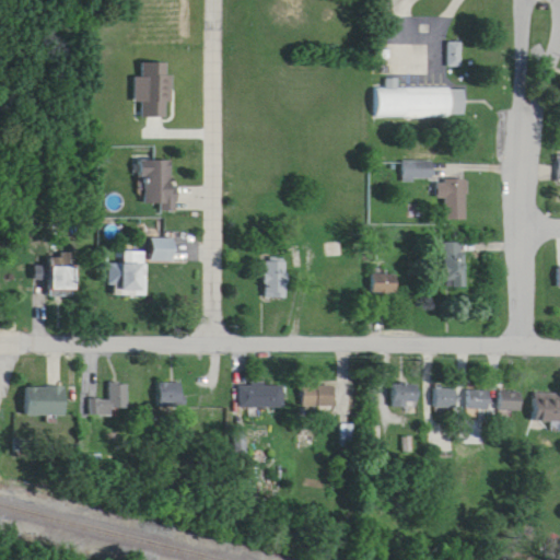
[(136,78),(136,118),(171,118),(171,63),(143,63),(143,78),(136,78)]
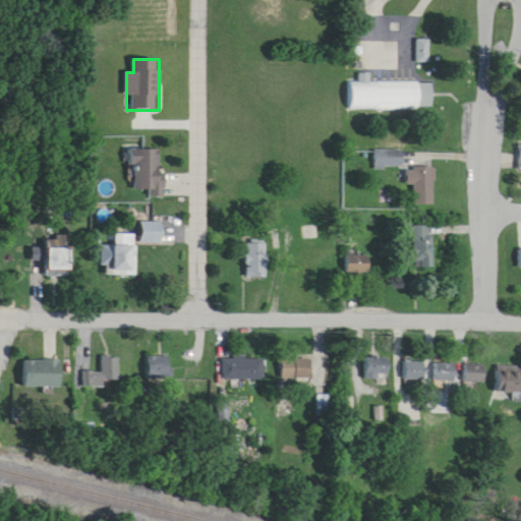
[(433,82),(371,82),(371,74),(361,74),(361,82),(350,82),(350,111),(433,110),(433,82)]
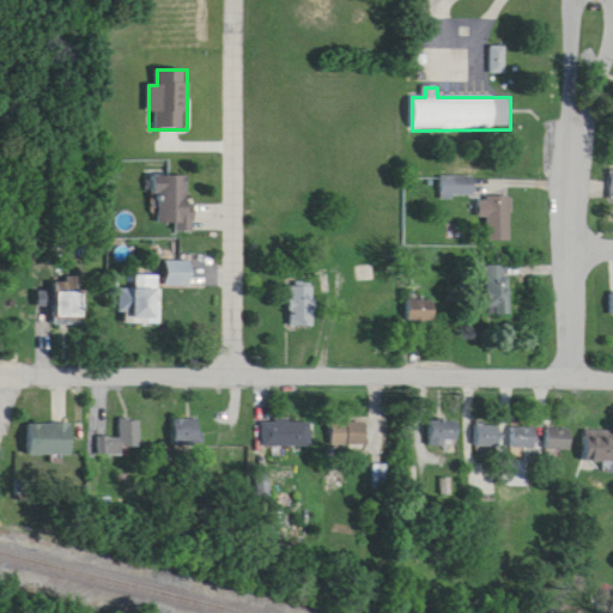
[(192,177),(156,176),(155,225),(175,225),(175,231),(190,231),(192,177)]
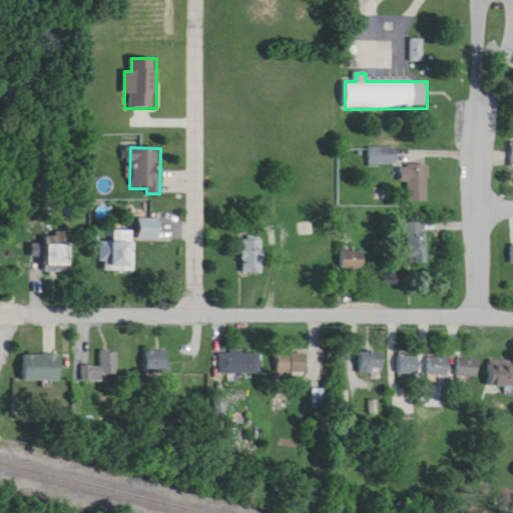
[(398,166),(398,149),(371,149),(371,166),(398,166)]
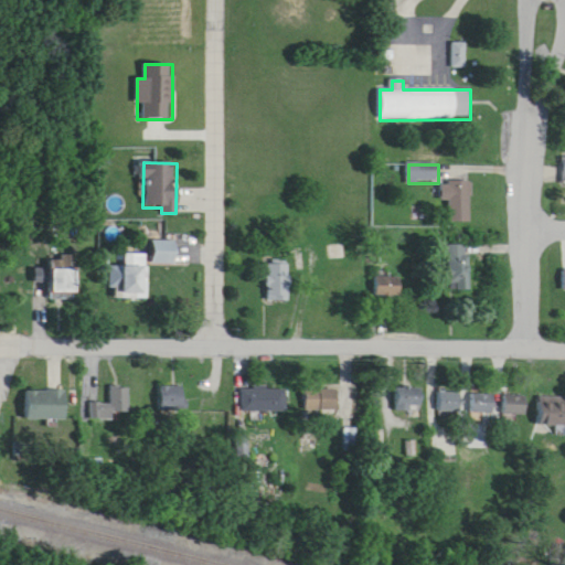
[(472,182),(443,182),(441,201),(450,201),(450,223),(472,223),(472,182)]
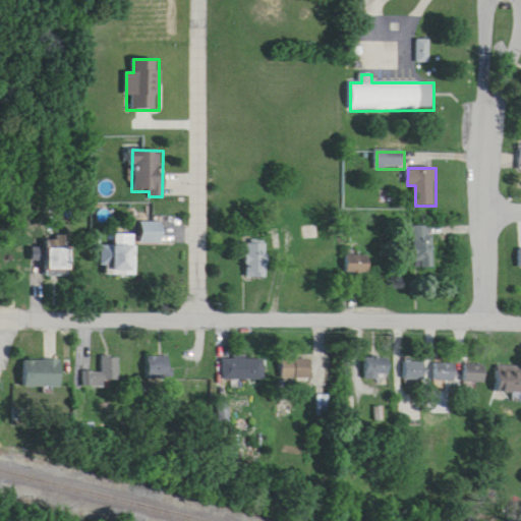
[(162,244),(162,223),(141,223),(141,244),(162,244)]
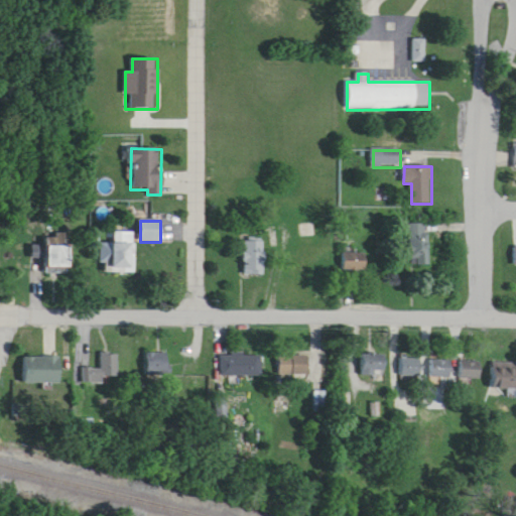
[(409,266),(429,266),(429,225),(409,225),(409,266)]
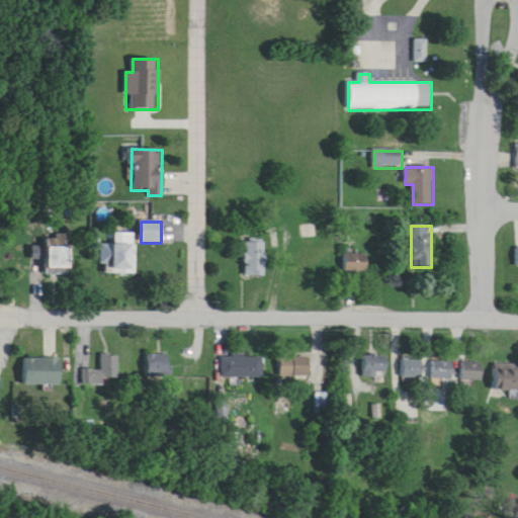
[(110,263),(110,275),(136,275),(136,235),(110,235),(111,263),(110,263)]
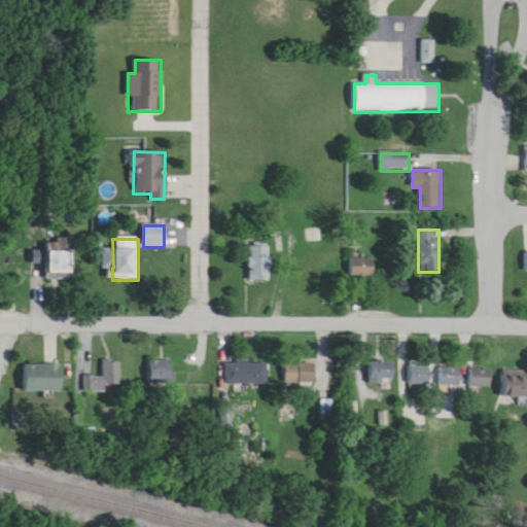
[(251,282),(271,282),(271,247),(251,247),(251,282)]
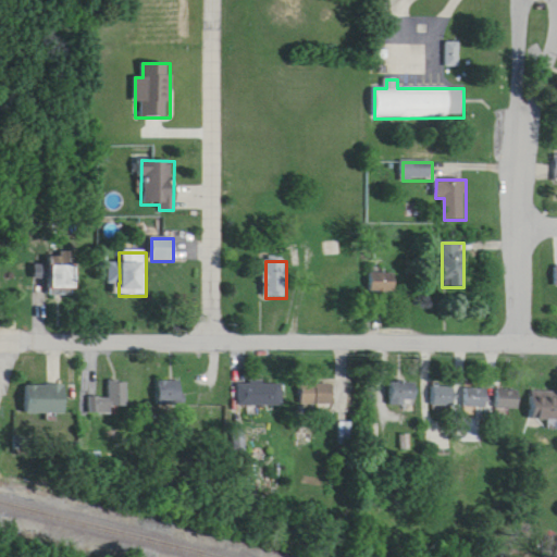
[(74,297),(74,267),(51,267),(51,297),(74,297)]
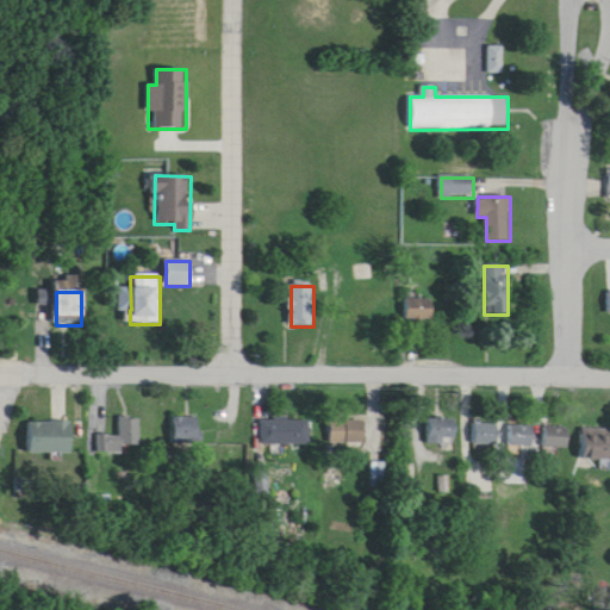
[(434,322),(434,299),(408,299),(408,322),(434,322)]
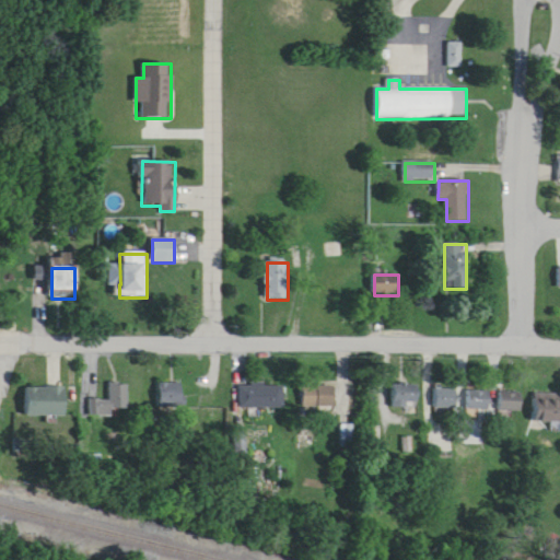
[(186,384),(161,384),(161,409),(186,409),(186,384)]
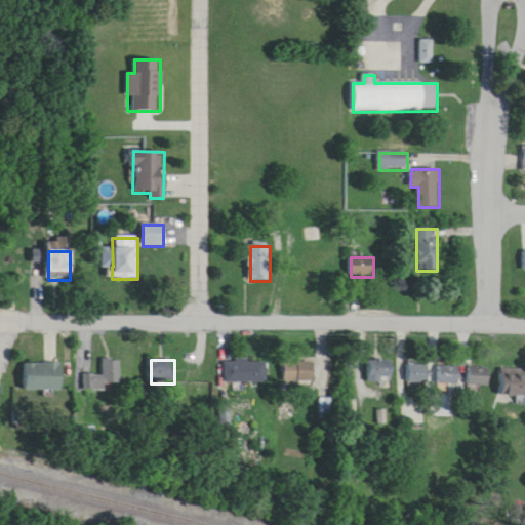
[(121,390),(122,361),(105,361),(105,375),(86,375),(86,390),(121,390)]
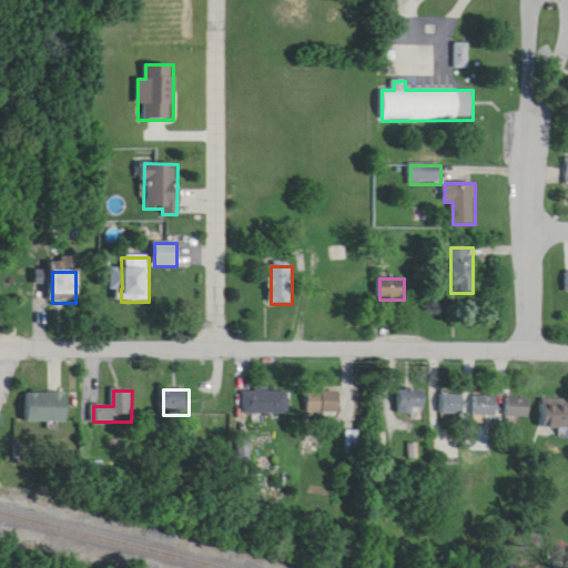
[(341,414),(341,391),(316,391),(316,414),(341,414)]
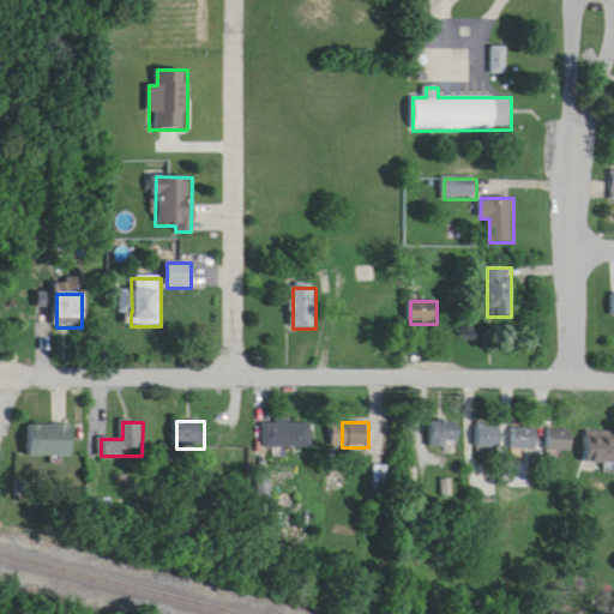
[(263,447),(312,447),(312,423),(263,423),(263,447)]
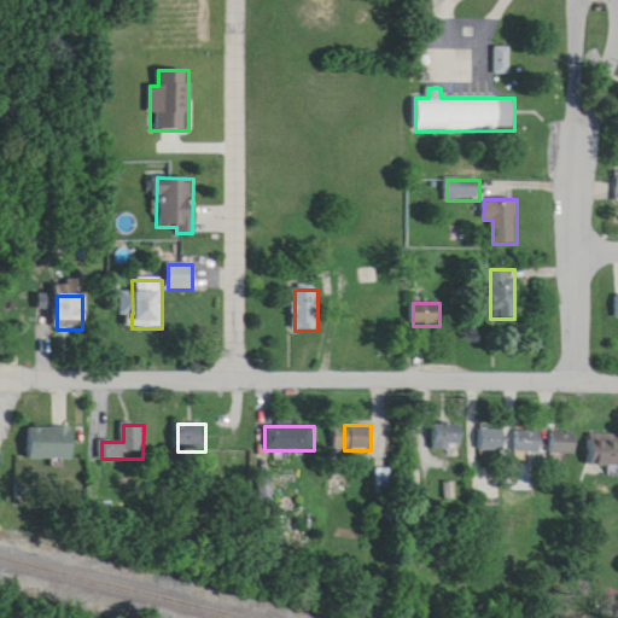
[(462,426),(433,426),(433,452),(462,452),(462,426)]
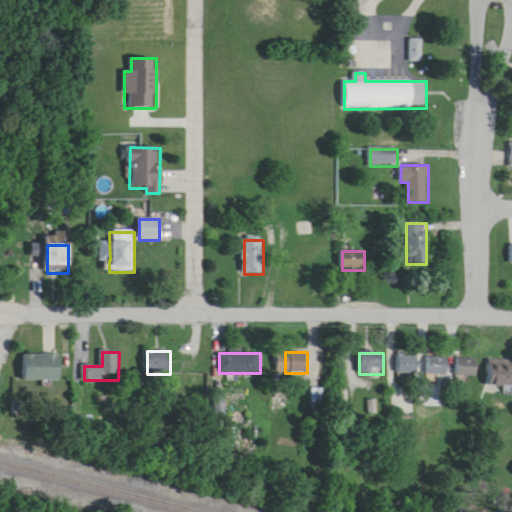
[(61,381),(61,355),(26,355),(26,381),(61,381)]
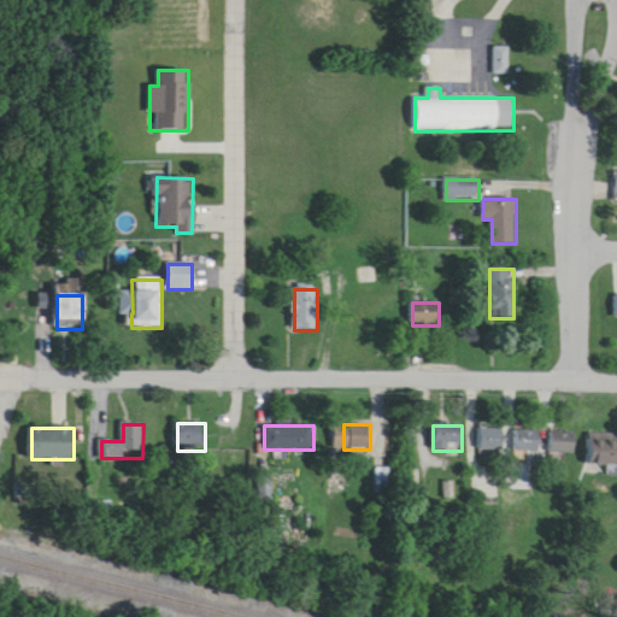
[(504,451),(504,428),(480,428),(480,451),(504,451)]
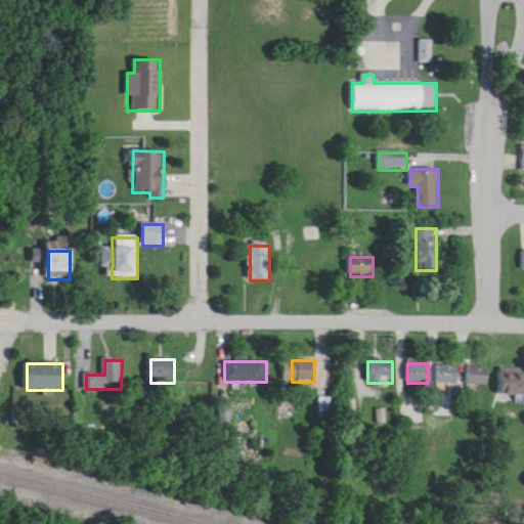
[(460,384),(460,366),(438,366),(438,384),(460,384)]
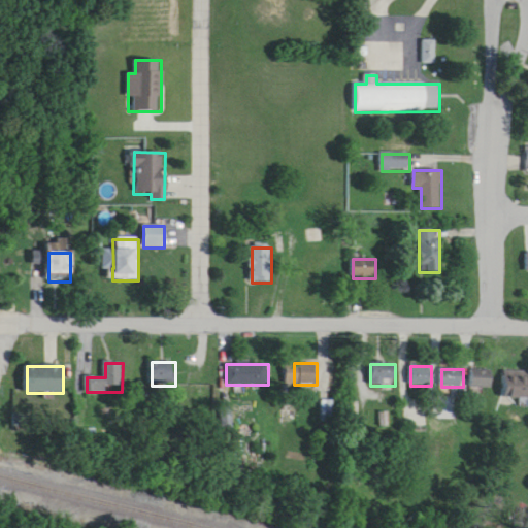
[(472,391),(493,391),(493,371),(472,371),(472,391)]
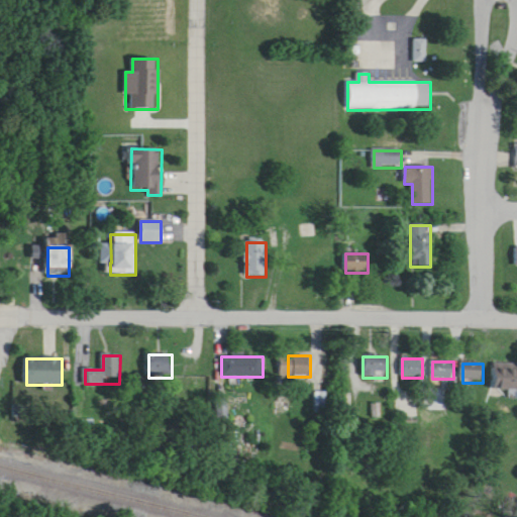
[(494,390),(516,390),(516,367),(494,367),(494,390)]
